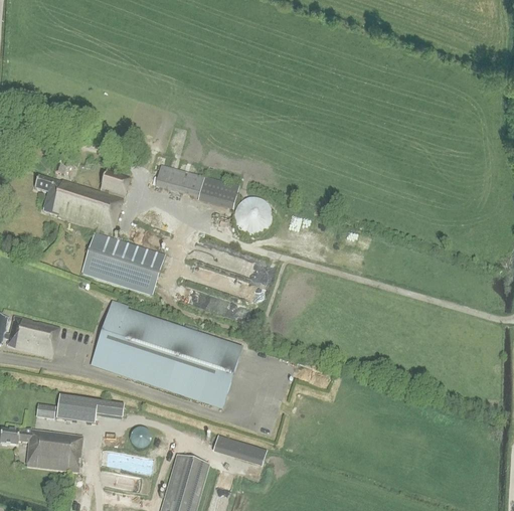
[(53,169),(63,172),(65,164),(55,161),(53,169)]
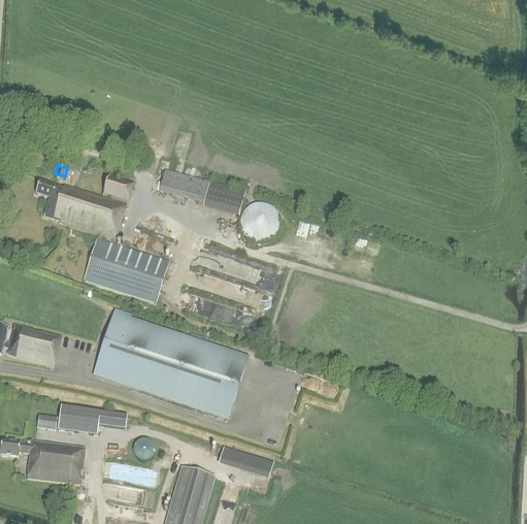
[(163,167),(158,189),(238,208),(243,187),(163,167)]
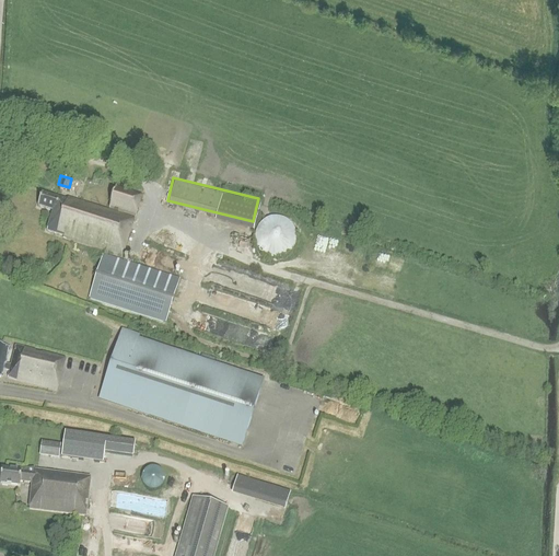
[(115,209),(86,200),(67,194),(66,197),(41,189),(36,203),(51,207),(46,227),(61,232),(61,234),(86,242),(104,247),(103,251),(102,251),(89,293),(165,317),(178,274),(105,252),(106,247),(120,252),(132,215),(120,211),(121,208),(134,212),(139,190),(114,183),(107,204),(116,207),(115,209)]
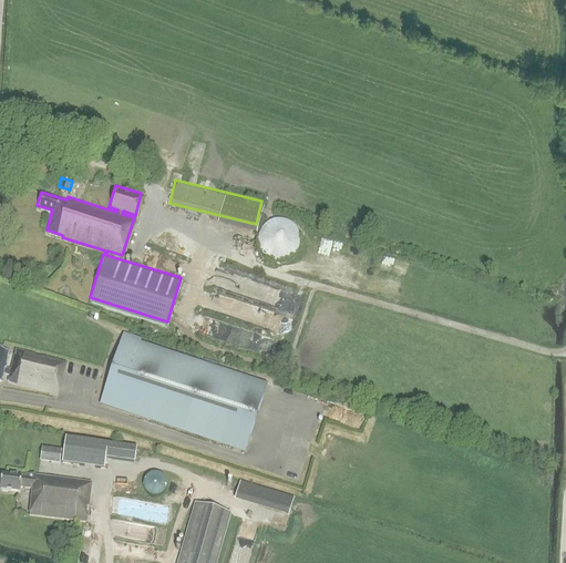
[(286,214),(280,213),(278,212),(274,213),(269,214),(265,217),(261,221),(259,224),(258,228),(257,233),(257,237),(259,242),(260,246),(263,248),(266,252),(270,254),(274,255),(278,255),(283,255),(286,254),(289,252),(294,249),(297,245),(299,241),(300,235),(299,229),(298,225),(295,221),(290,216),(286,214)]
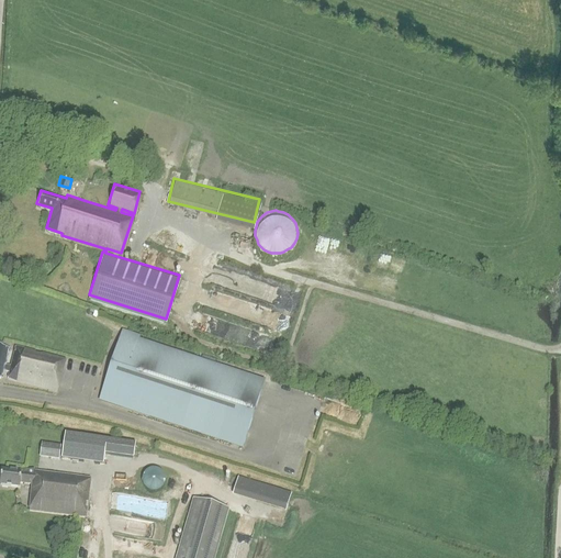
[(243,442),(264,377),(127,332),(122,348),(116,346),(107,379),(111,380),(105,397),(243,442)]
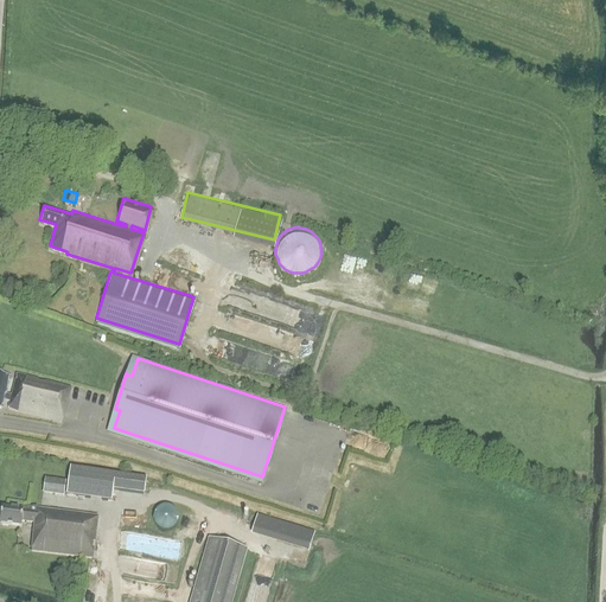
[(69,384),(17,370),(11,391),(5,390),(10,372),(0,369),(0,403),(1,403),(2,396),(10,398),(7,404),(61,418),(69,384)]
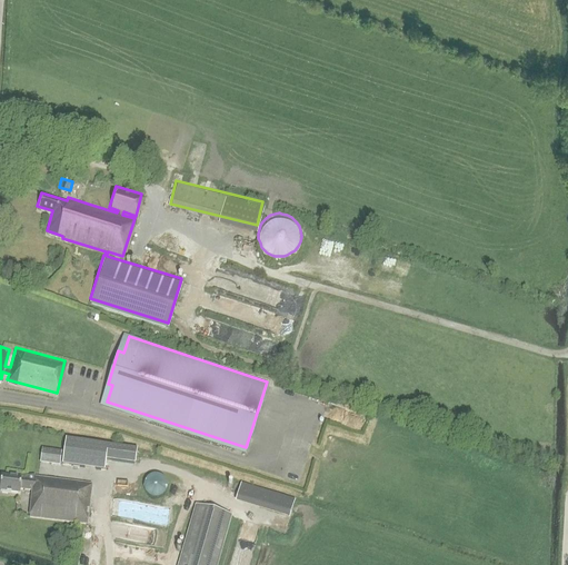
[(65,435),(61,461),(103,466),(105,455),(135,459),(136,445),(65,435)]
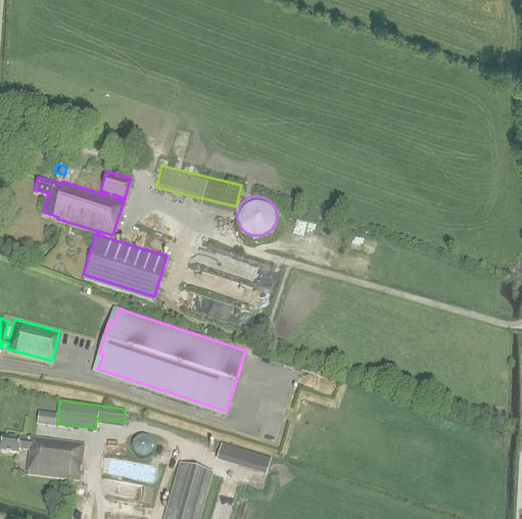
[(54,422),(56,411),(38,409),(36,420),(54,422)]
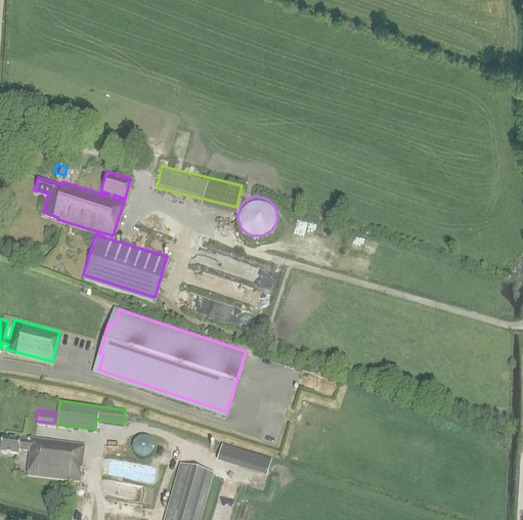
[(142,456),(144,455),(146,455),(148,453),(150,451),(151,449),(153,448),(153,446),(154,444),(153,441),(153,440),(151,438),(150,436),(148,435),(146,434),(144,433),(142,433),(139,433),(138,433),(136,434),(134,436),(133,437),(132,439),(131,441),(131,444),(131,446),(132,448),(133,450),(134,452),(136,453),(138,455),(139,455),(142,456)]
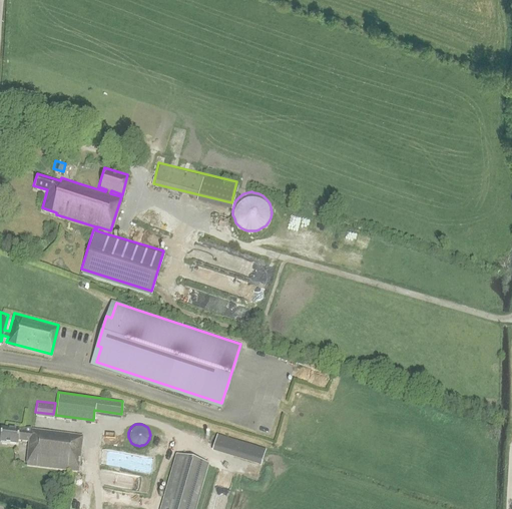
[(24,426),(24,430),(18,429),(18,428),(1,425),(0,431),(0,438),(16,441),(17,437),(28,438),(25,463),(77,469),(81,433),(30,427),(31,426),(24,426)]
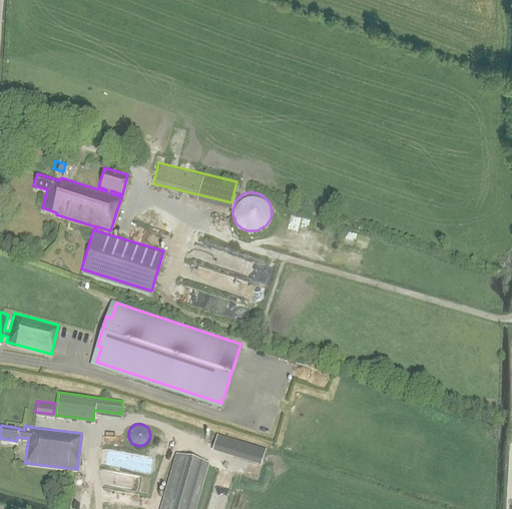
[(265,447),(216,432),(210,449),(260,464),(265,447)]
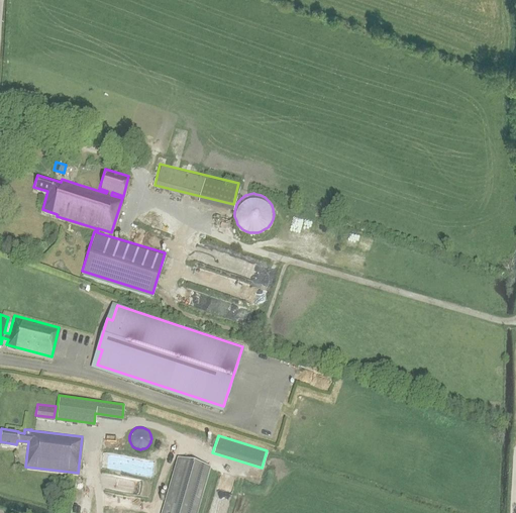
[(159,512),(194,512),(208,465),(176,455),(159,512)]
